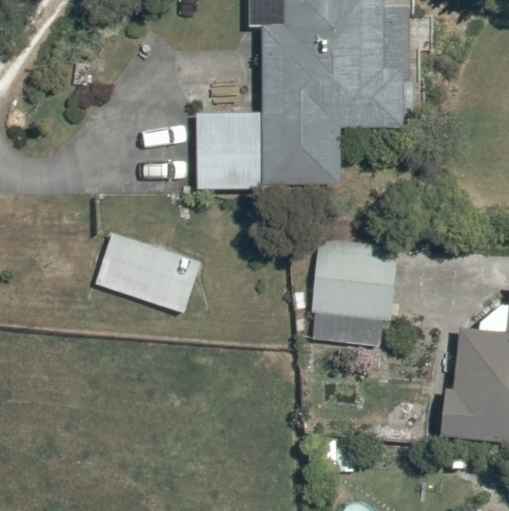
[(245,0),(246,27),(261,27),(261,114),(261,187),(337,187),(337,127),(401,127),(401,115),(409,115),(409,4),(390,4),(389,0),(245,0)]
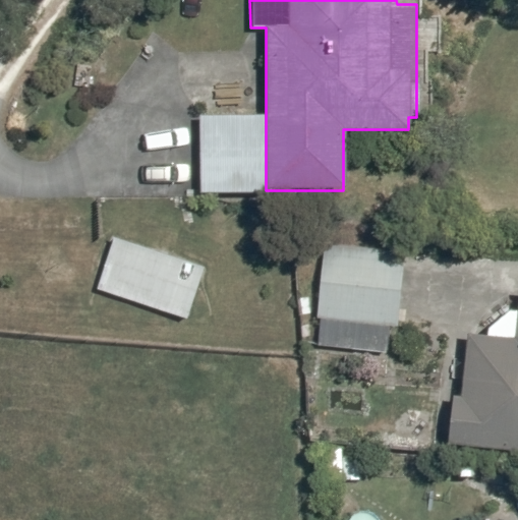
[(266,190),(266,116),(200,116),(200,189),(266,190)]
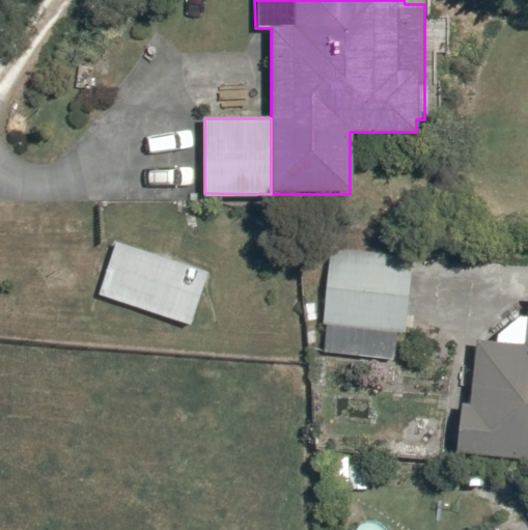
[(114,242),(98,295),(190,323),(206,270),(114,242)]
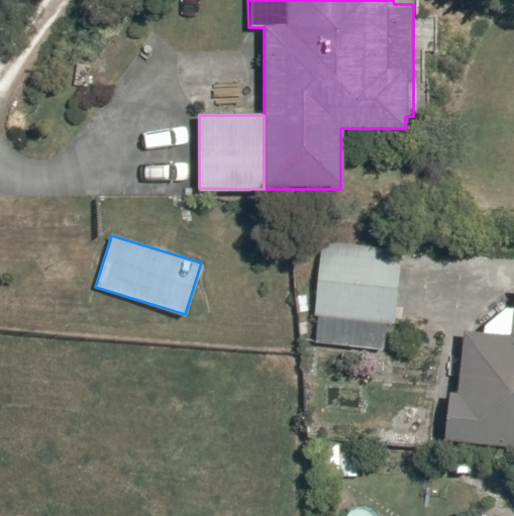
[(383,350),(385,323),(392,323),(399,248),(320,241),(313,316),(310,343),(383,350)]
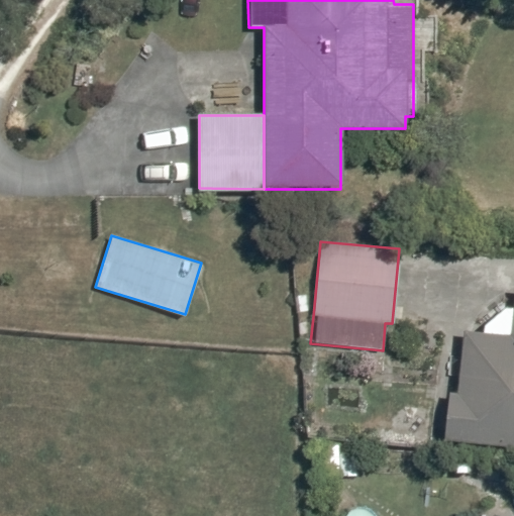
[(513,291),(509,336),(461,331),(454,395),(448,395),(443,438),(513,445),(513,291)]
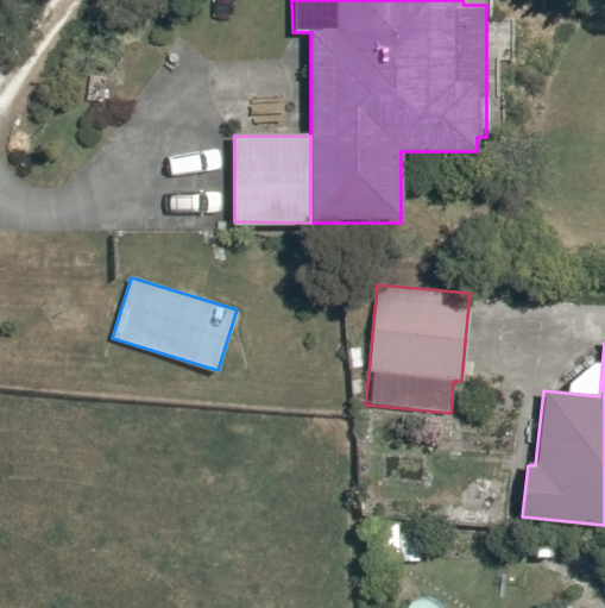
All buildings are outlined.
